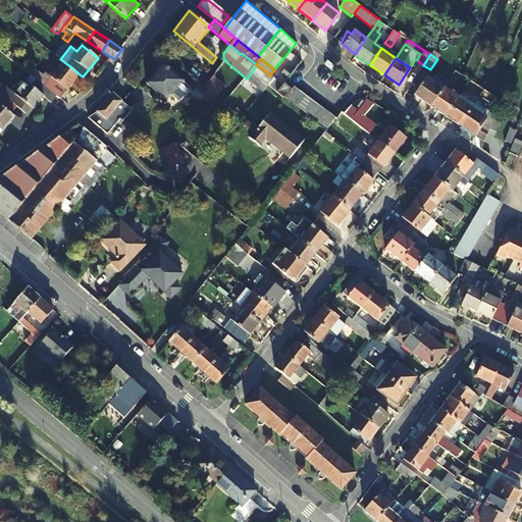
[(72,68),(63,61),(60,64),(56,60),(39,82),(56,96),(60,99),(80,74),(72,68)]
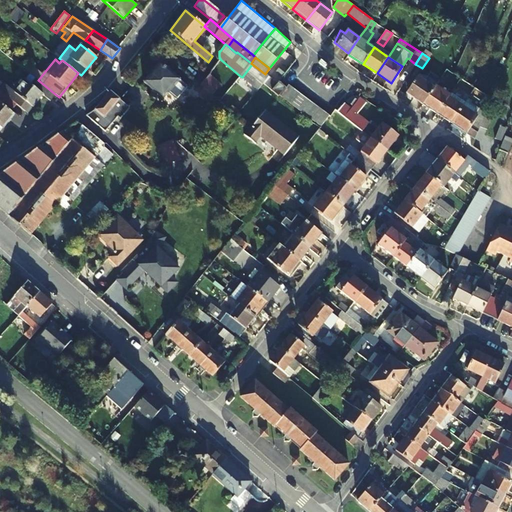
[(187,86),(160,62),(143,81),(162,99),(168,92),(176,99),(187,86)]
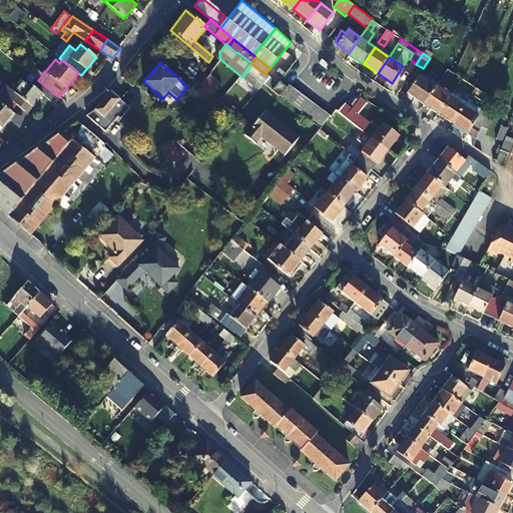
[(266,74),(252,64),(242,77),(258,90),(264,83),(269,77),(266,74)]
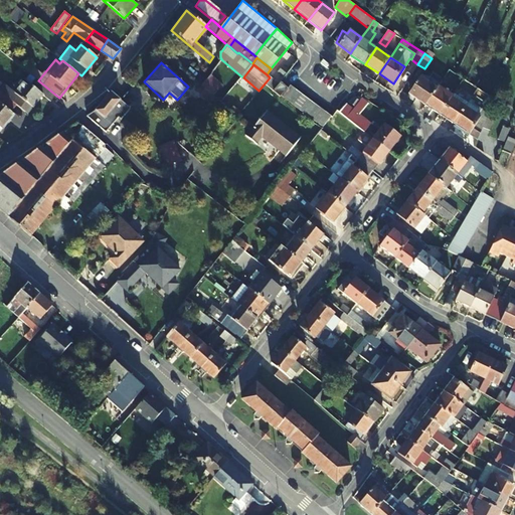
[(38,80),(30,74),(15,94),(31,108),(42,95),(50,102),(55,95),(38,80)]
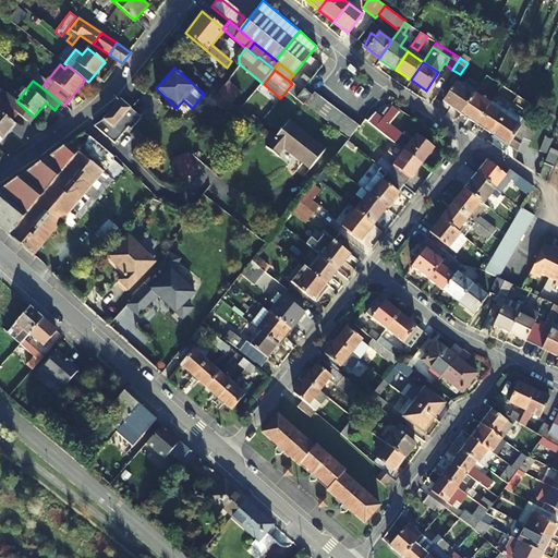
[(443,101),(460,113),(473,95),(455,83),(443,101)]
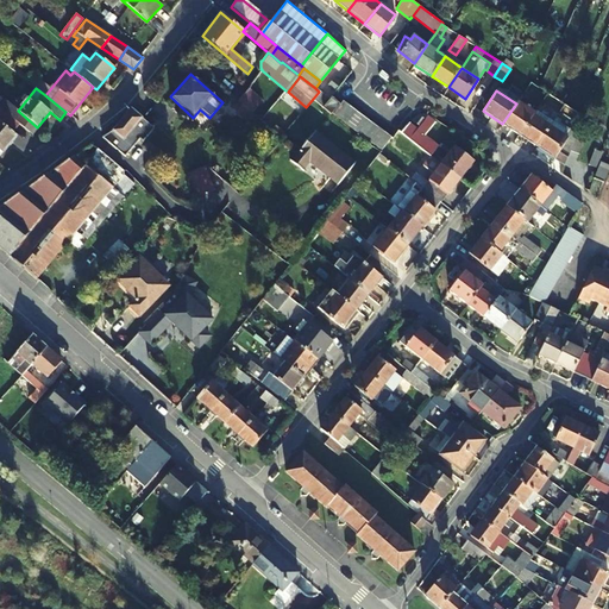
[(322,107),(328,100),(319,92),(313,99),(322,107)]
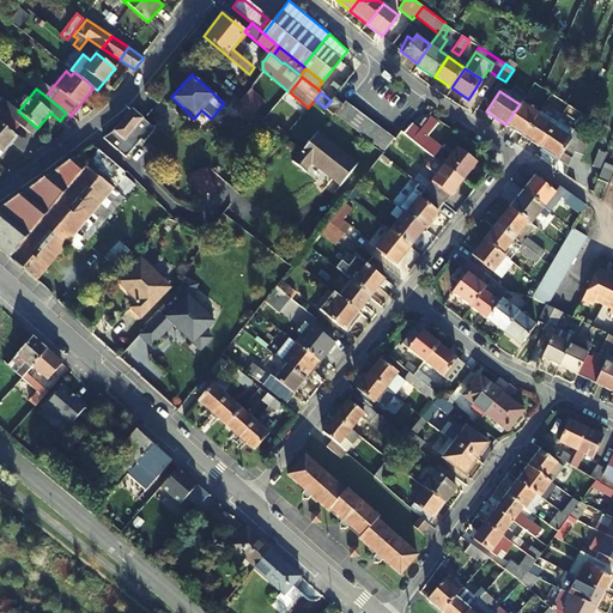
[(331,101),(325,108),(333,115),(334,114),(341,105),(333,98),(331,101)]
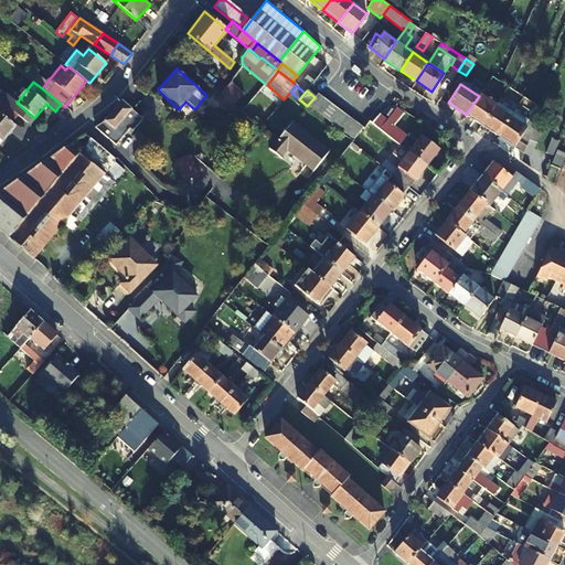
[(315,97),(308,105),(315,110),(323,99),(324,98),(318,94),(315,97)]
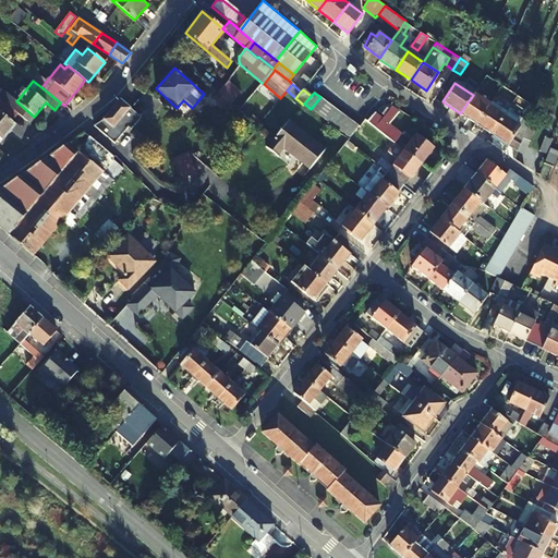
[(460,113),(475,124),(488,106),(489,104),(474,93),(473,95),(460,113)]
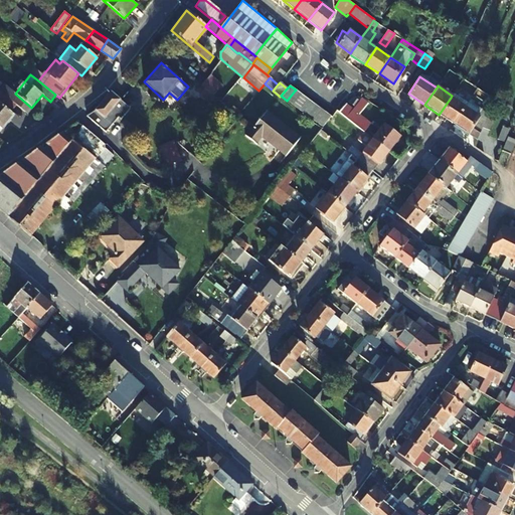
[(213,96),(204,88),(200,93),(209,101),(213,96)]
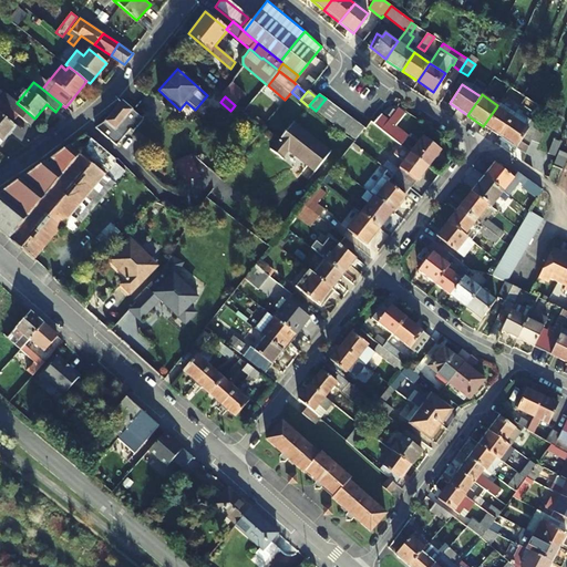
[(544,109),(535,103),(526,96),(519,106),(533,116),(526,126),(512,117),(500,136),(526,155),(535,132),(540,117),(544,109)]
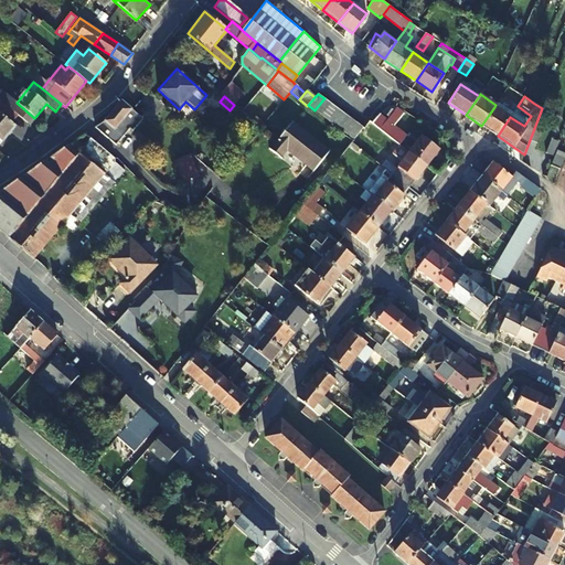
[(18,114),(0,98),(0,139),(1,141),(16,125),(11,121),(18,114)]
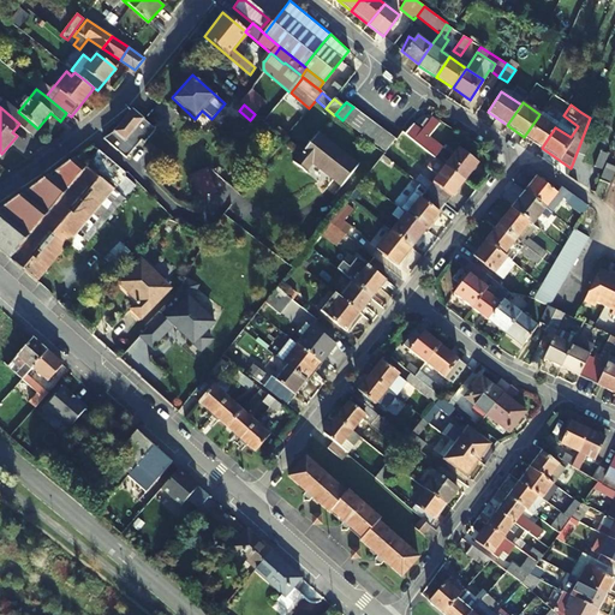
[(352,108),(342,120),(350,125),(360,112),(353,107),(352,108)]
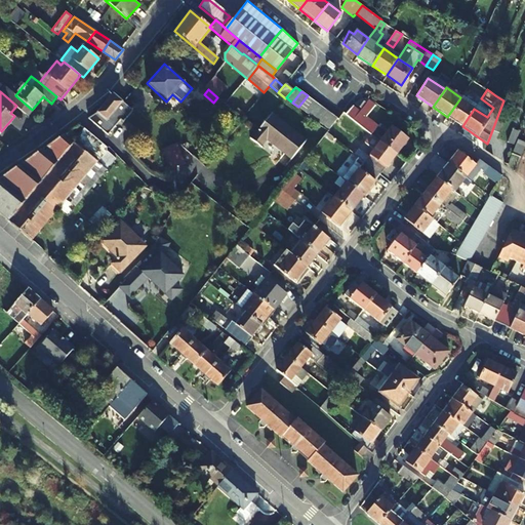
[(96,114),(89,119),(109,135),(121,120),(123,122),(132,109),(113,93),(96,114)]
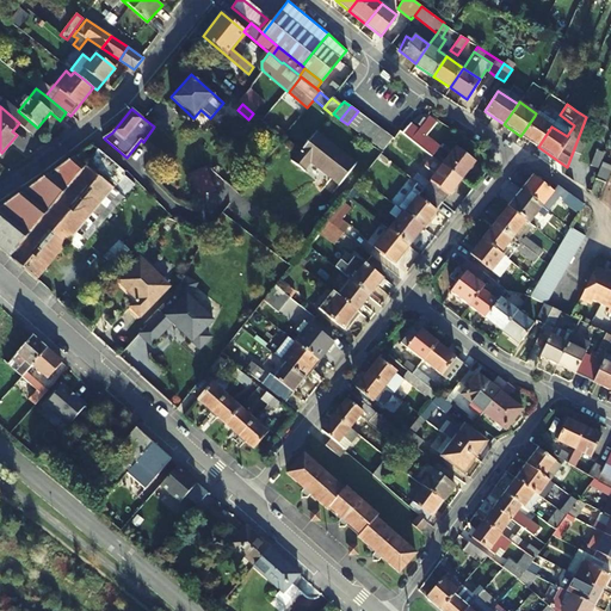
[(358,111),(347,124),(355,130),(364,116),(358,111)]
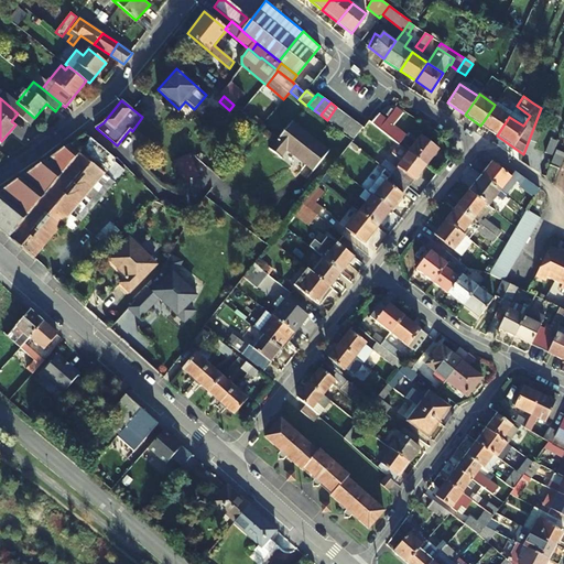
[(378,114),(371,122),(399,144),(405,134),(392,125),(402,112),(396,106),(386,119),(378,114)]
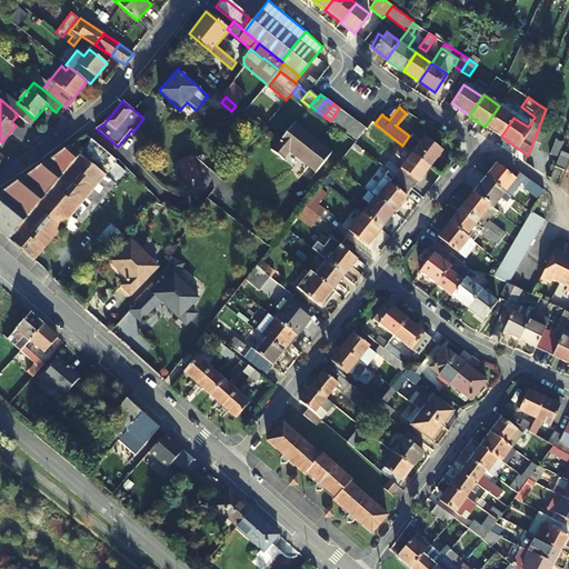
[(339,108),(330,121),(337,127),(346,113),(339,108)]
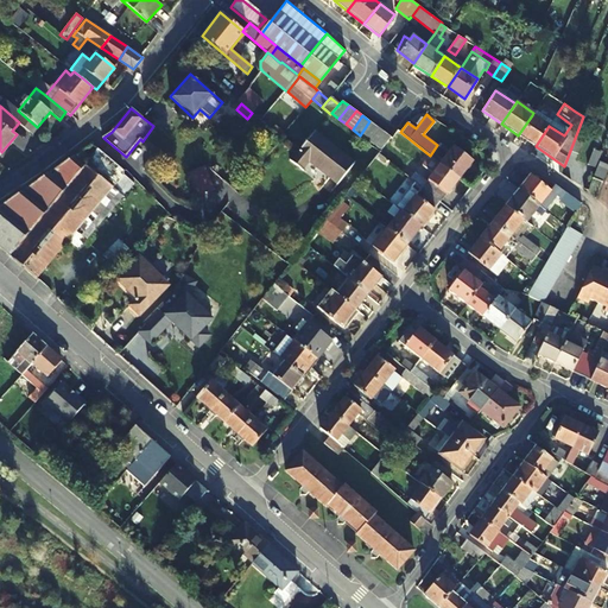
[(536,146),(549,126),(532,115),(518,135),(536,146)]
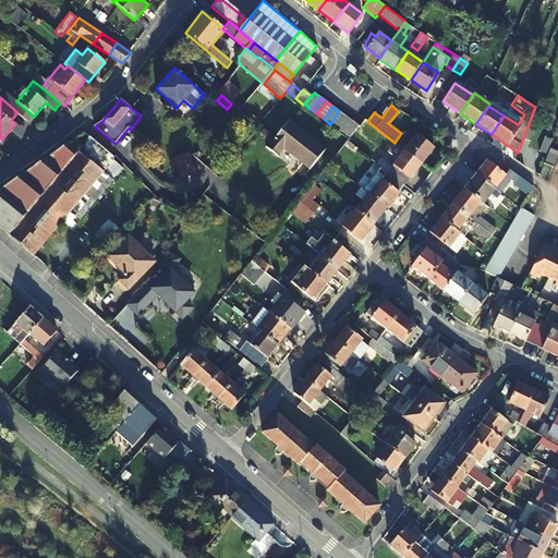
[(330,124),(337,129),(347,117),(339,111),(330,124)]
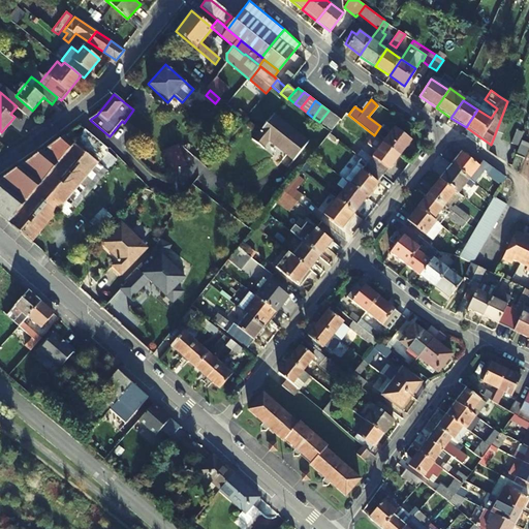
[(511,114),(504,110),(499,123),(506,126),(511,114)]
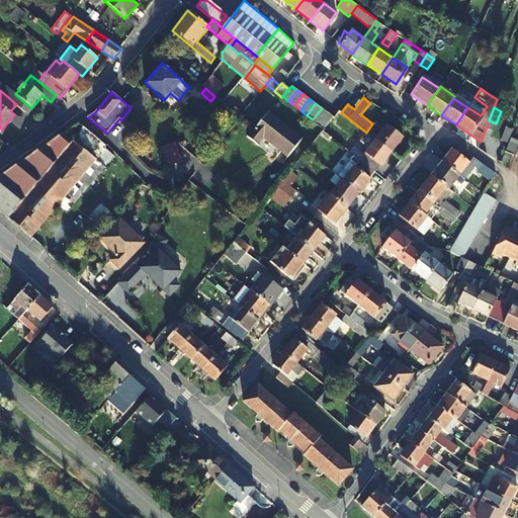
[(313,119),(319,124),(328,113),(322,108),(313,119)]
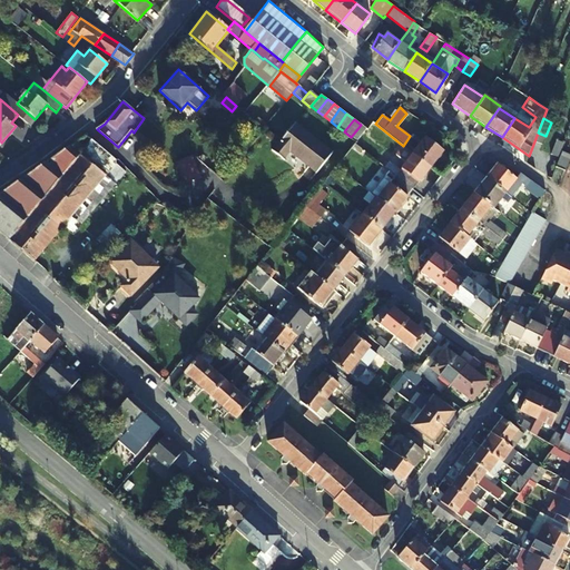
[(290,150),(307,165),(322,146),(294,124),(278,141),(272,150),(283,159),(290,150)]
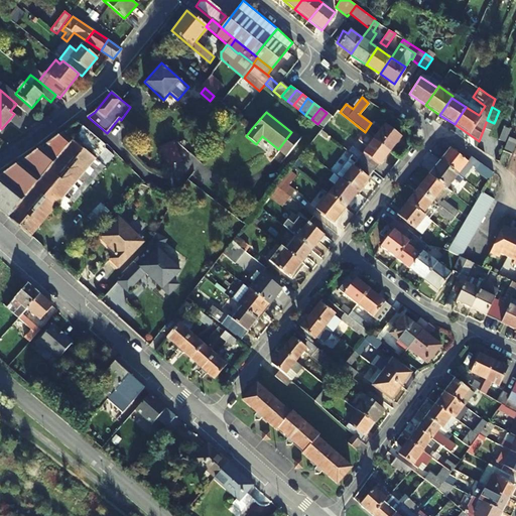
[(327,113),(317,124),(323,127),(331,116),(327,113)]
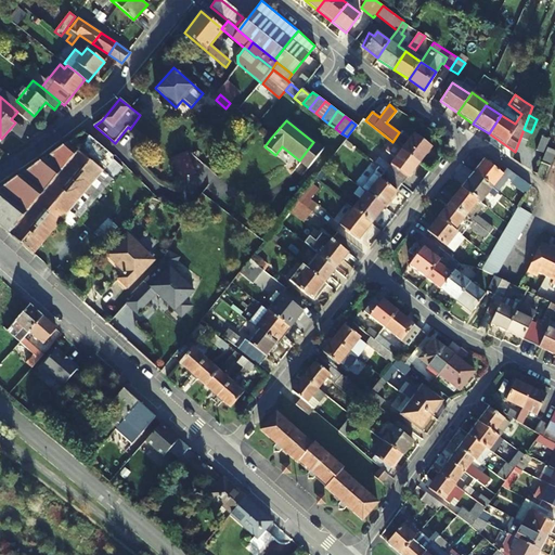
[(114,159),(114,156),(85,132),(0,189),(0,226),(33,253),(56,226),(62,231),(68,224),(62,219),(67,213),(77,221),(124,167),(114,159)]
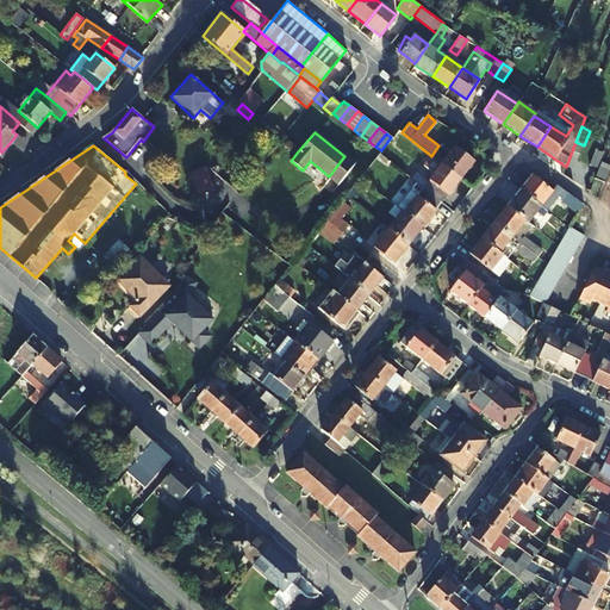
[(461,179),(473,163),(455,148),(442,165),(461,179)]
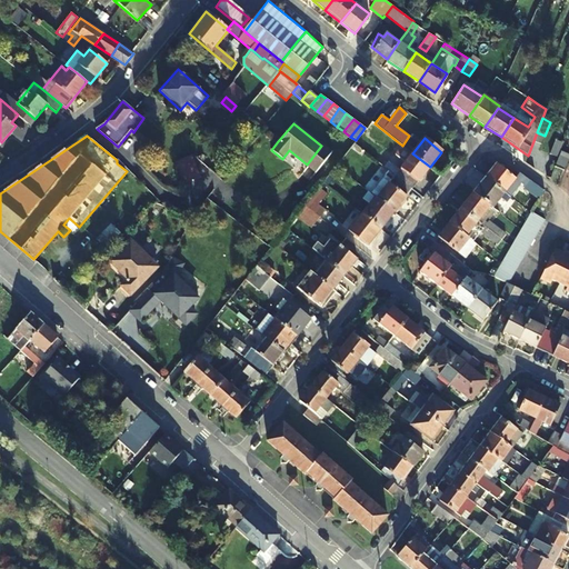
[(558,152),(562,141),(555,138),(548,153),(556,157),(558,152)]
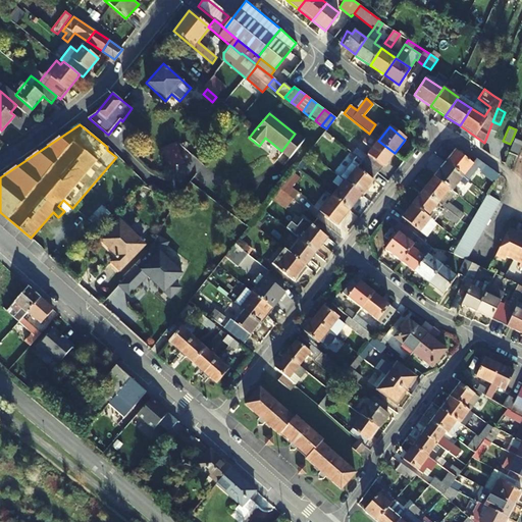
[(295,134),(281,151),(290,157),(303,141),(295,134)]
